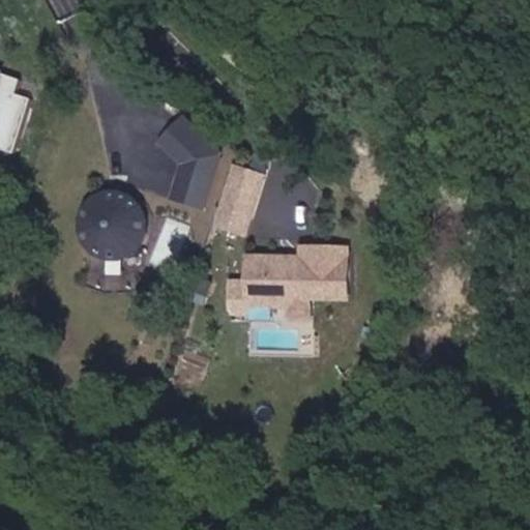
[(16,93),(21,79),(0,71),(0,147),(13,151),(31,98),(16,93)]
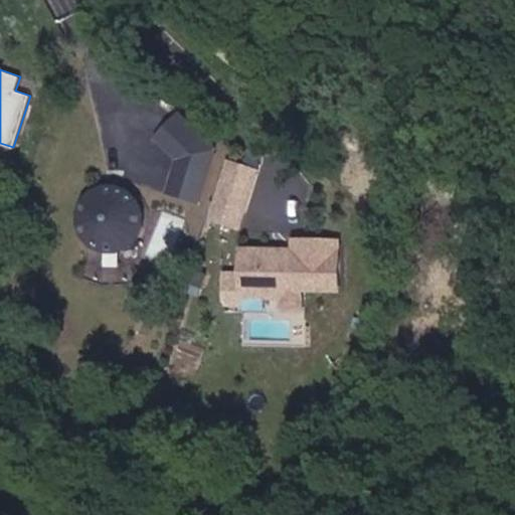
[(178,111),(151,138),(173,161),(163,193),(198,204),(216,148),(178,111)]
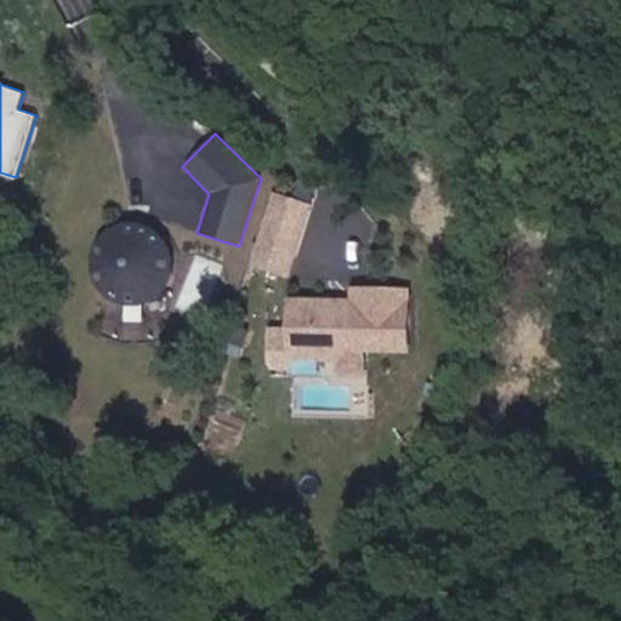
[(313,205),(273,192),(250,265),(289,277),(313,205)]
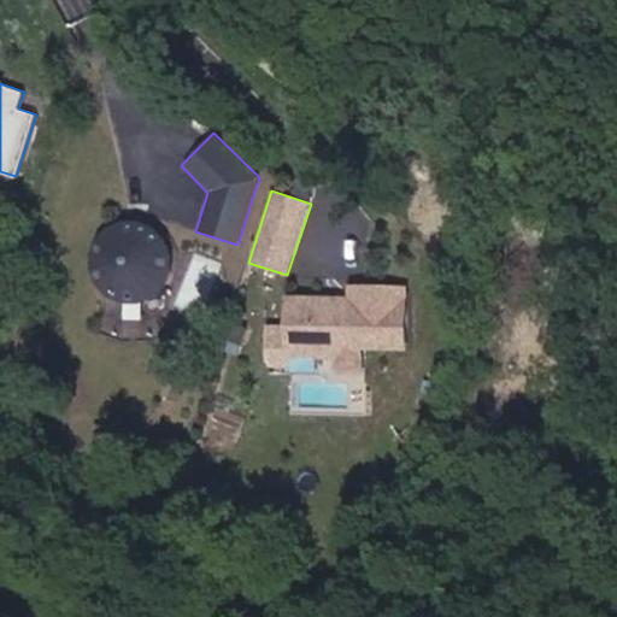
[(122,222),(109,225),(97,234),(89,246),(84,259),(86,274),(90,287),(99,298),(111,305),(125,309),(139,307),(152,301),(163,292),(170,278),(172,264),(169,250),(162,236),(151,228),(136,222),(122,222)]
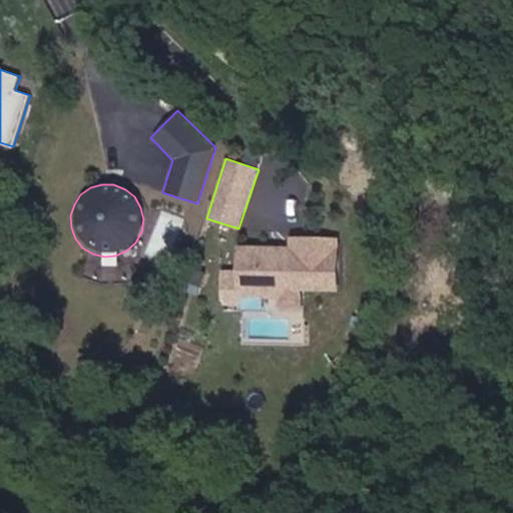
[(339,236),(289,235),(289,249),(235,248),(235,273),(220,272),(220,305),(281,305),(281,312),(303,312),(303,295),(339,295),(339,236)]
